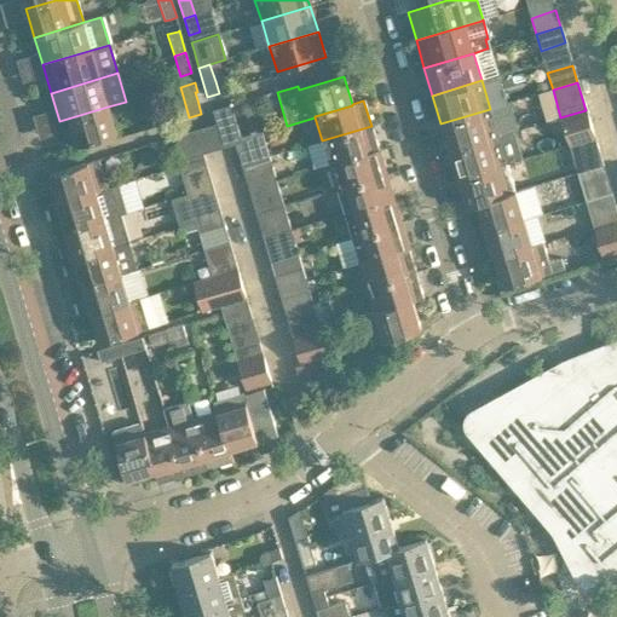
[(108,107),(59,121),(67,149),(116,134),(108,107)]
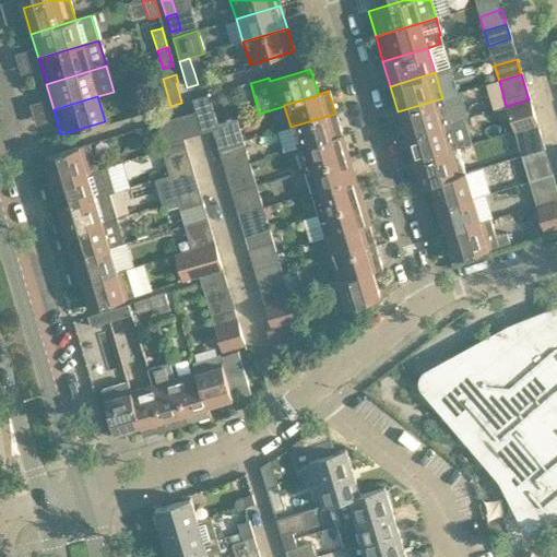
[(208,96),(191,101),(201,133),(212,130),(217,129),(208,96)]
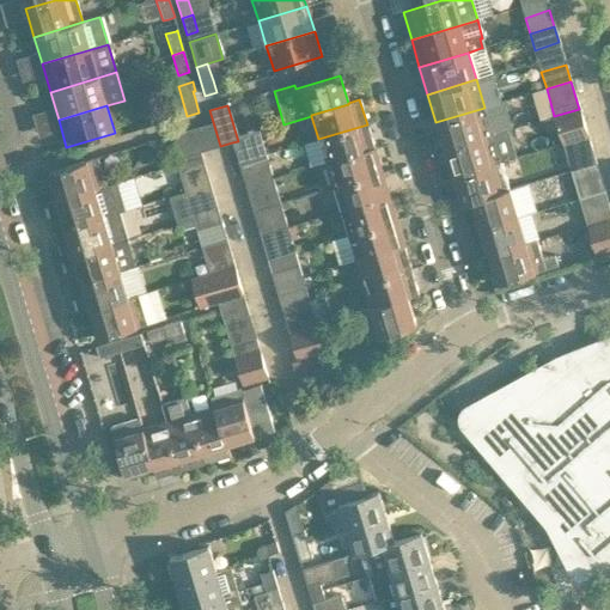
[(435,122),(444,150),(492,134),(485,108),(435,122)]
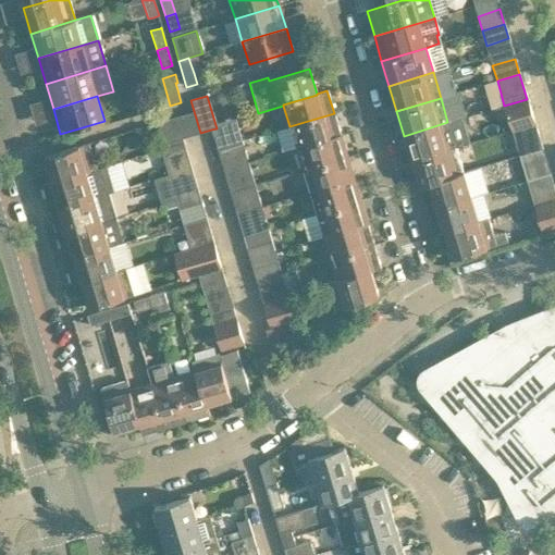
[(504,106),(512,131),(534,124),(527,99),(504,106)]
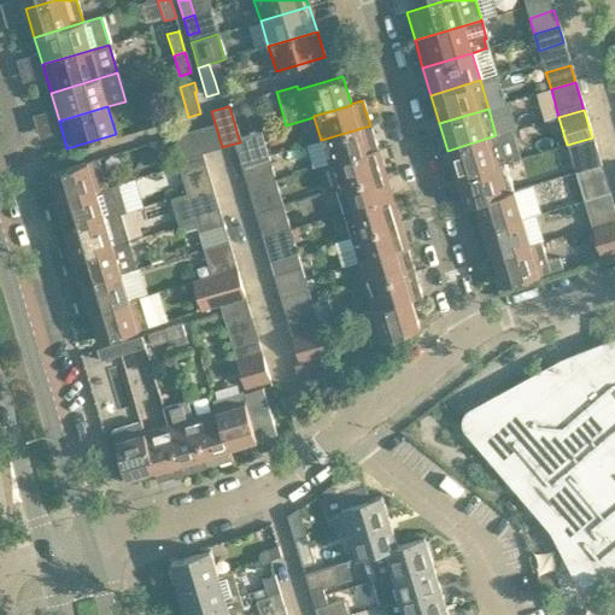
[(321,140),(328,165),(378,151),(370,126),(321,140)]
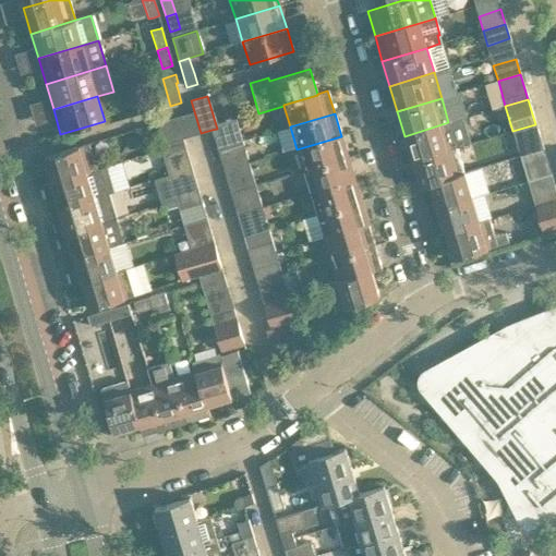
[(188,115),(157,123),(165,148),(184,143),(182,139),(194,135),(188,115)]
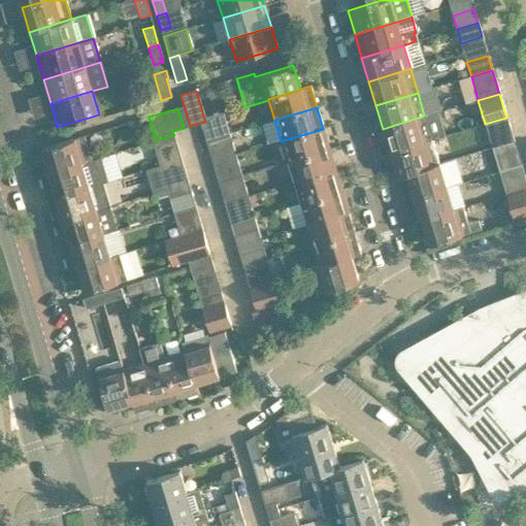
[(205,122),(200,123),(205,140),(228,133),(222,112),(204,118),(205,122)]
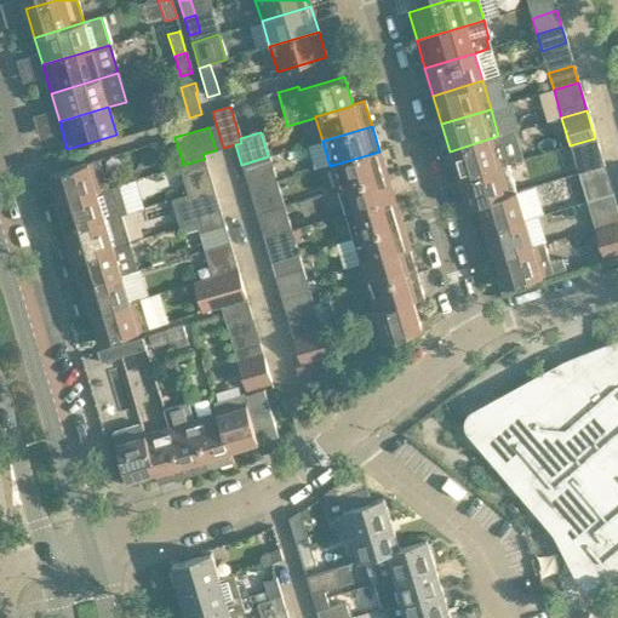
[(498,136),(450,152),(458,179),(507,165),(507,164),(521,160),(513,132),(498,136)]
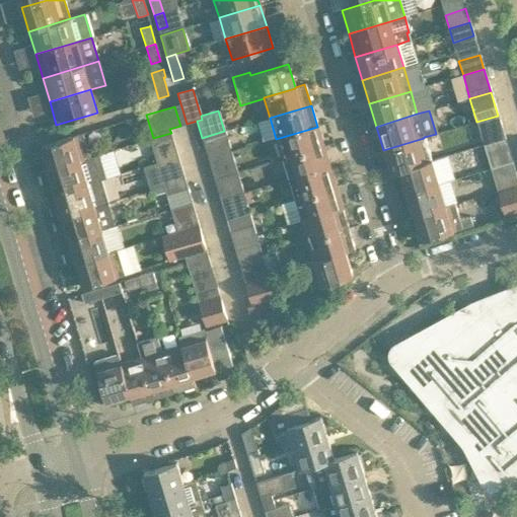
[(476,122),(481,136),(502,130),(498,116),(476,122)]
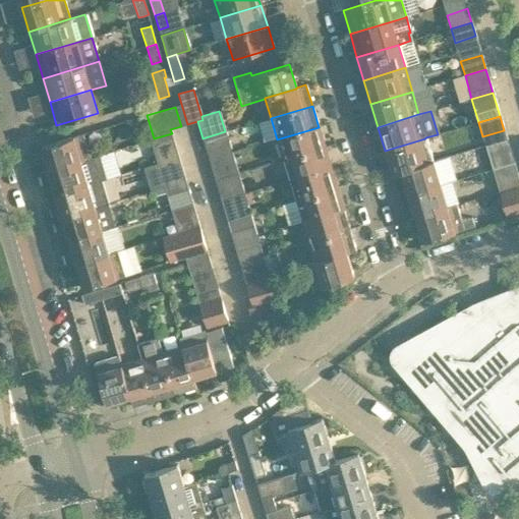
[(277,139),(268,142),(273,162),(283,159),(283,160),(325,148),(319,127),(277,139)]
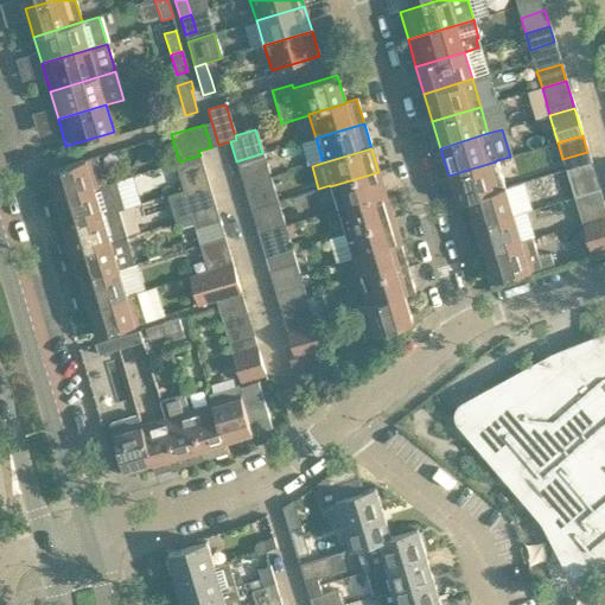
[(262,153),(236,161),(242,183),(269,174),(262,153)]
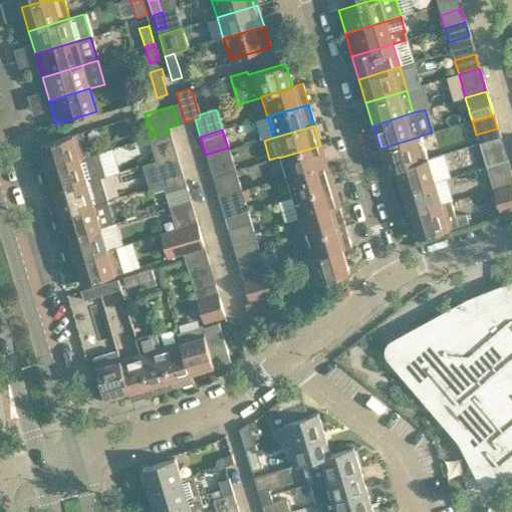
[(152,137),(150,142),(151,148),(172,142),(170,132),(152,137)]
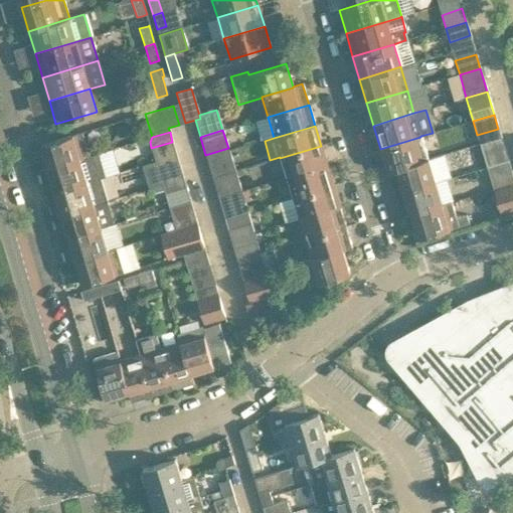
[(81,133),(40,146),(47,168),(89,156),(81,133)]
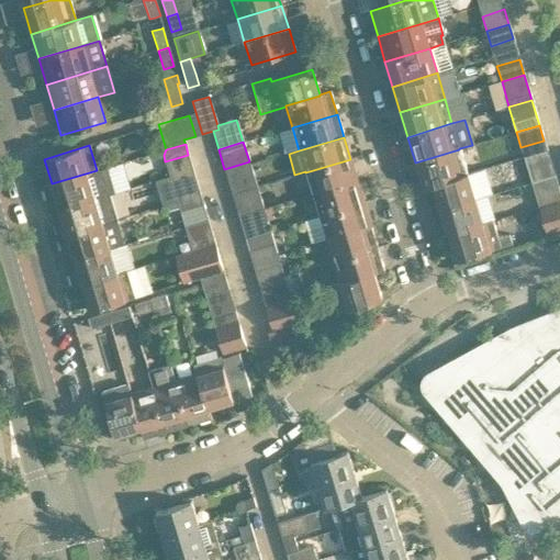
[(415,163),(423,188),(467,175),(459,149),(415,163)]
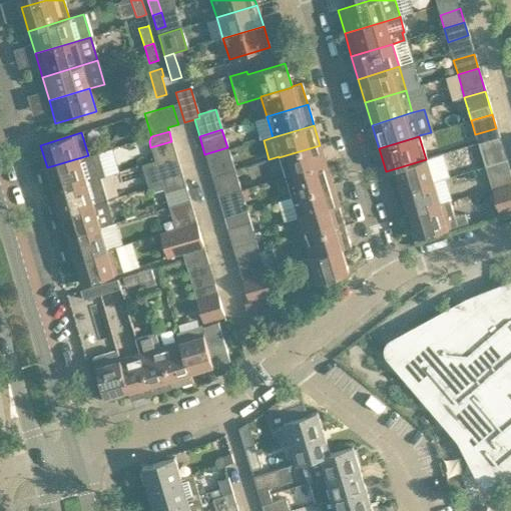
[(499,137),(478,143),(481,152),(485,167),(506,160),(502,146),(499,137)]
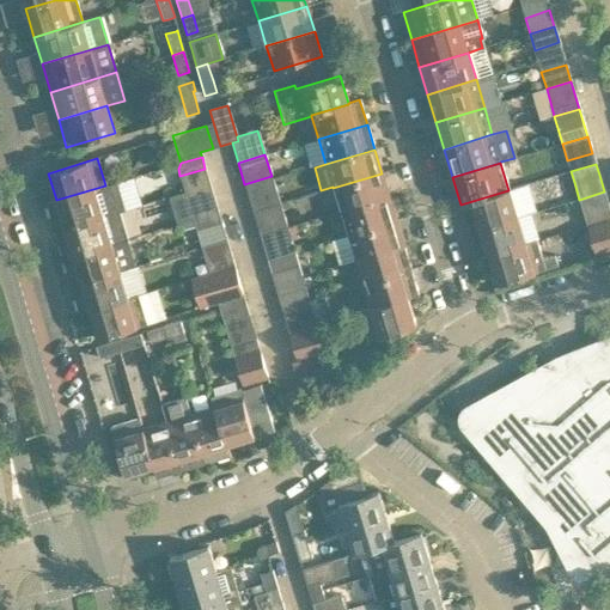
[(205,169),(180,176),(184,191),(209,184),(205,169)]
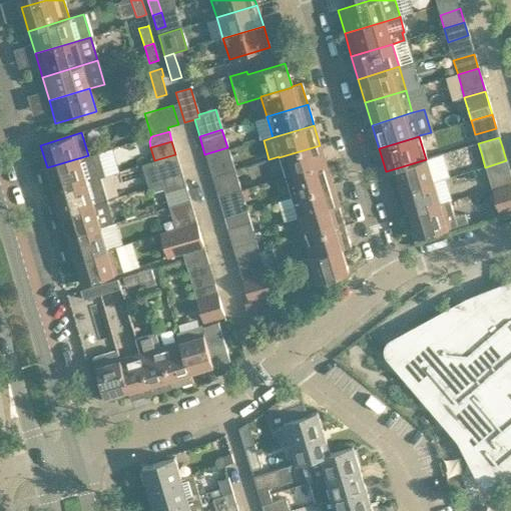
[(279,157),(285,178),(326,166),(320,145),(279,157)]
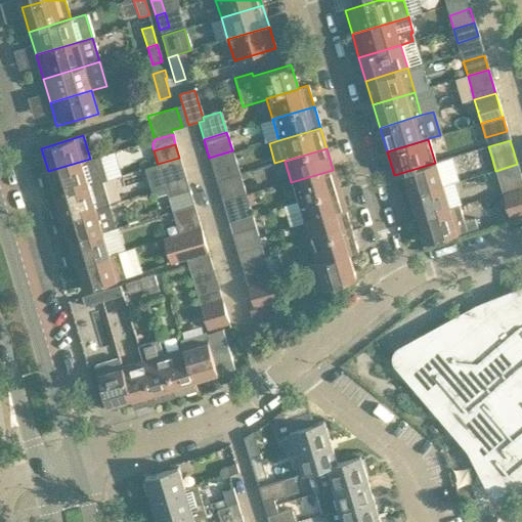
[(211,163),(216,181),(238,174),(233,156),(211,163)]
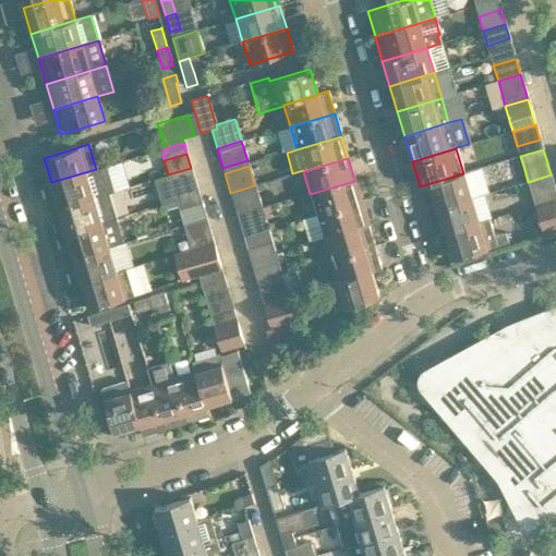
[(51,182),(41,185),(49,210),(108,193),(113,191),(106,167),(96,169),(51,182)]
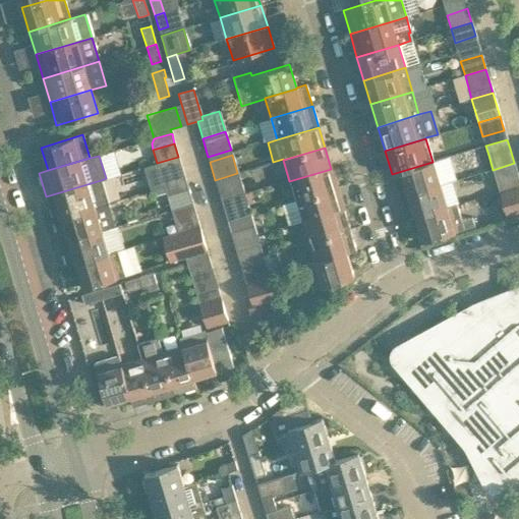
[(157,163),(164,187),(186,181),(178,157),(157,163)]
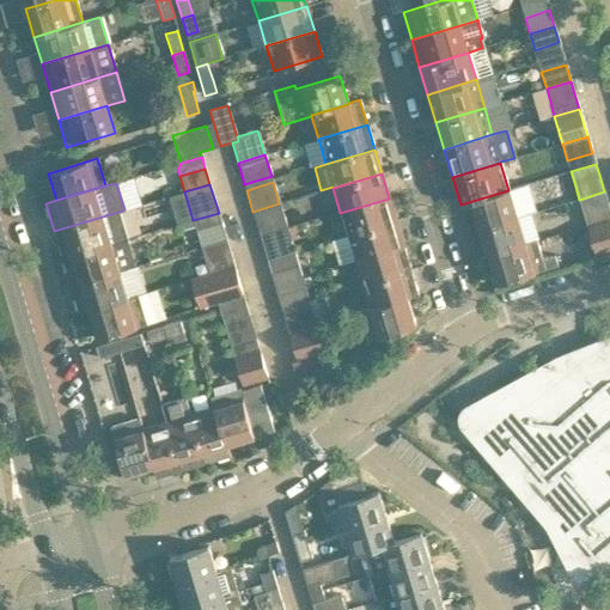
[(461,205),(469,232),(530,214),(534,213),(525,185),(508,190),(461,205)]
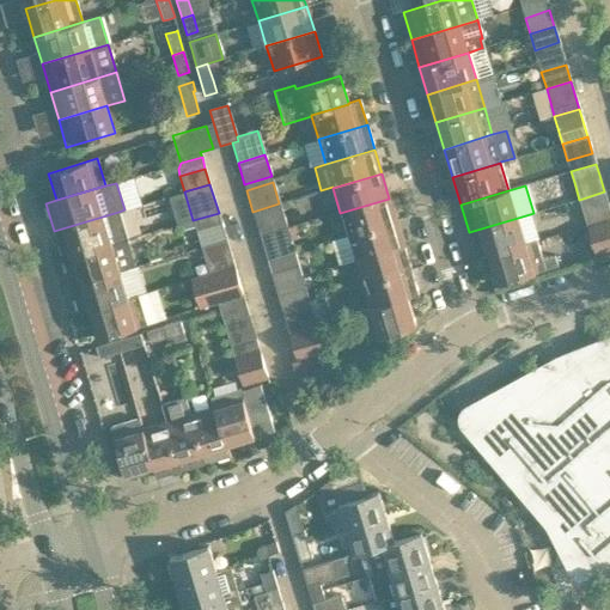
[(609,207),(604,191),(579,200),(584,215),(609,207)]
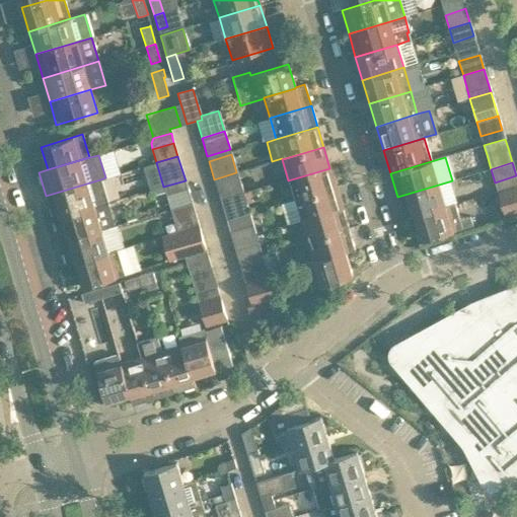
[(288,180),(294,201),(336,189),(329,168),(288,180)]
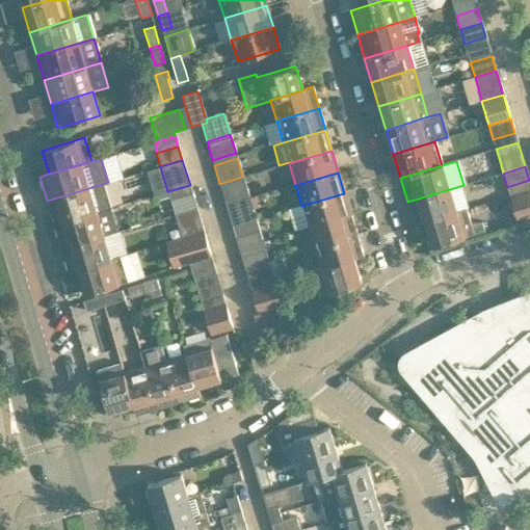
[(219,184),(226,206),(249,199),(242,177),(219,184)]
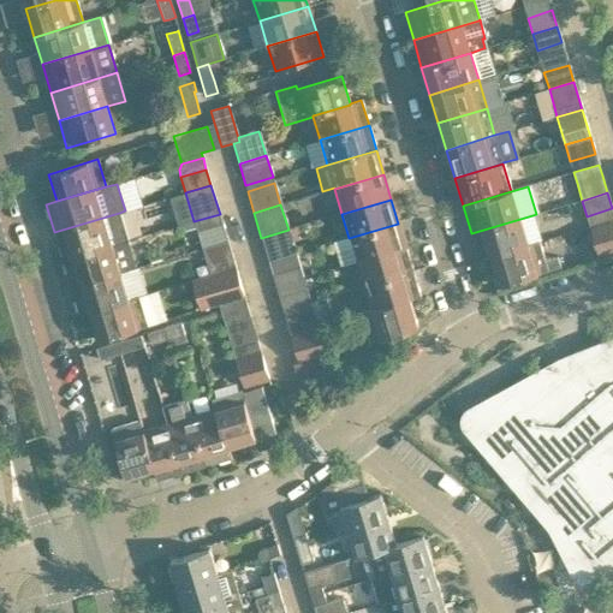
[(54,232),(63,260),(111,245),(128,240),(119,213),(54,232)]
